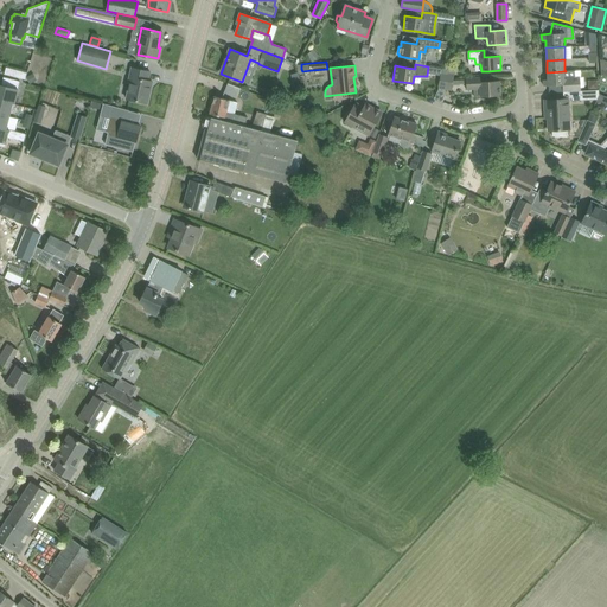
[(25,80),(27,72),(6,66),(5,74),(25,80)]
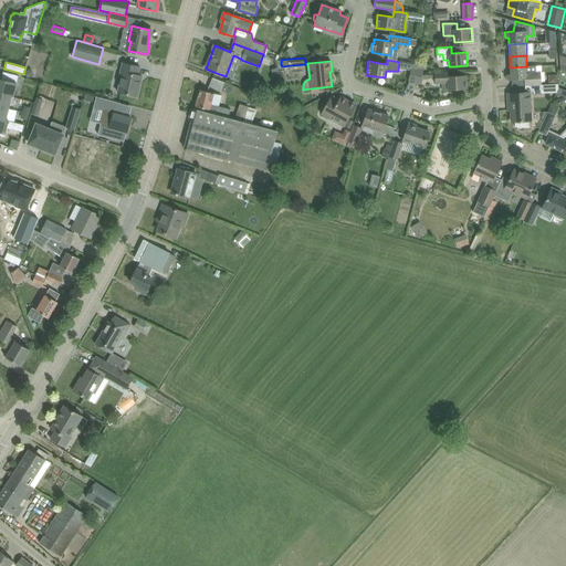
[(117,92),(126,94),(137,96),(142,76),(138,75),(140,66),(123,63),(119,76),(121,76),(117,92)]
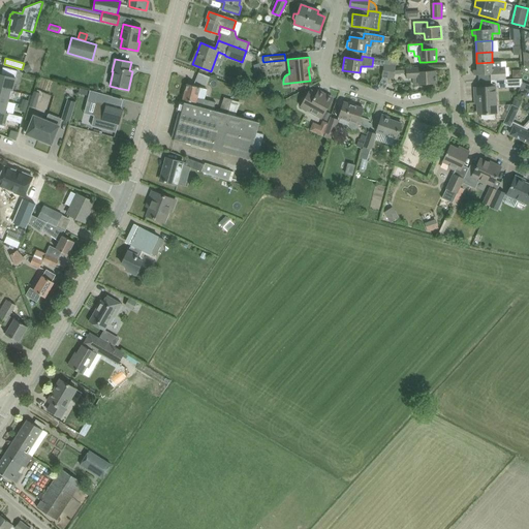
[(493,62),(476,63),(477,69),(473,69),(473,74),(491,74),(491,81),(498,80),(506,80),(505,66),(501,66),(500,61),(492,61),(493,62)]
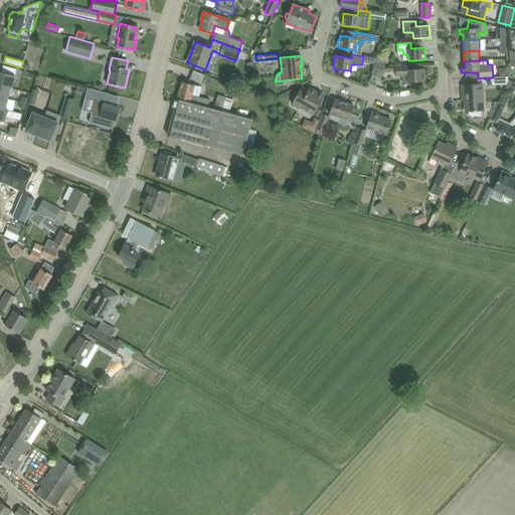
[(22,65),(26,71),(31,68),(27,62),(22,65)]
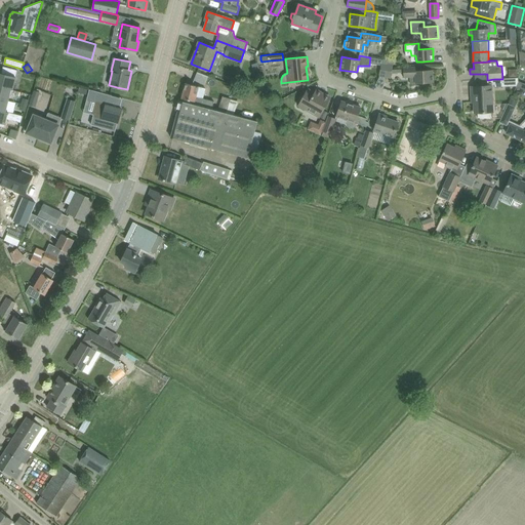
[(387,65),(385,77),(391,78),(392,72),(403,72),(403,77),(415,77),(415,83),(433,83),(433,70),(415,71),(415,67),(392,69),(393,65),(387,65)]
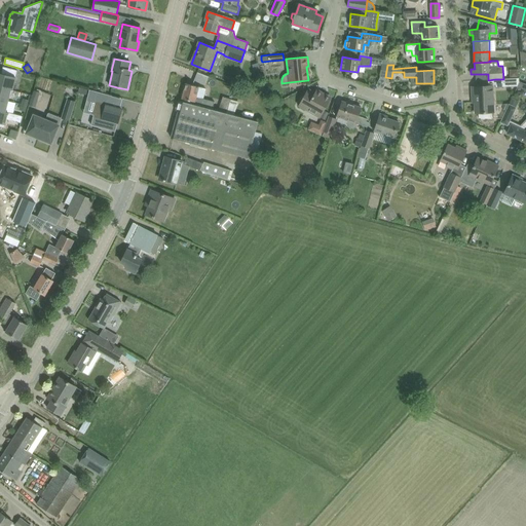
[(0,85),(10,89),(15,72),(1,68),(0,70),(0,85)]
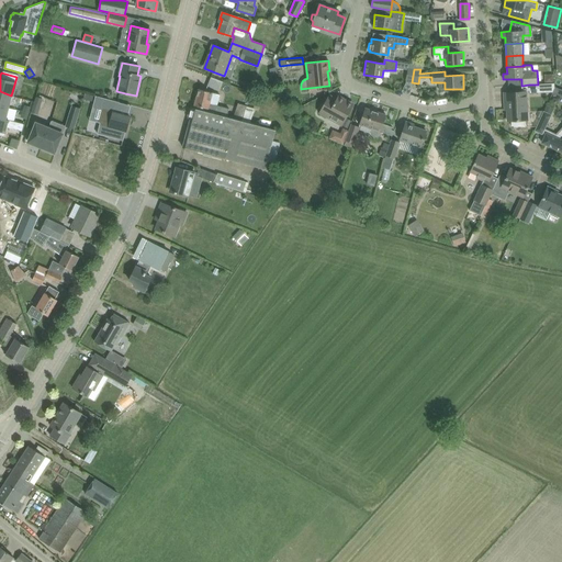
[(538,85),(529,85),(529,93),(538,93),(538,85)]
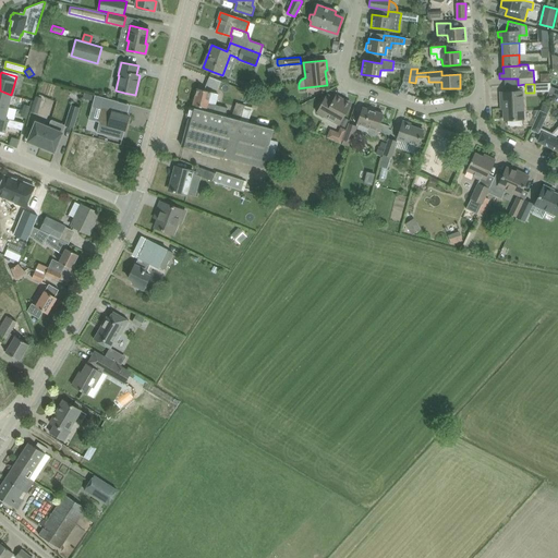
[(557,88),(550,86),(547,93),(557,96),(557,88)]
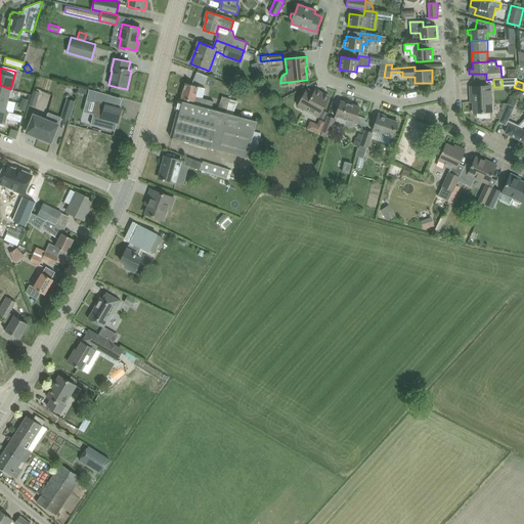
[(185,83),(181,98),(186,99),(186,102),(185,102),(212,110),(214,101),(206,99),(203,98),(205,88),(198,86),(195,86),(185,83)]
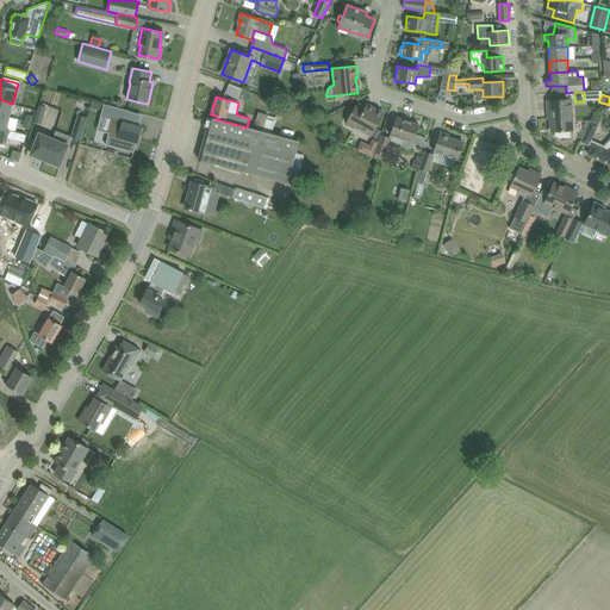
[(0,113),(8,117),(12,104),(0,99),(0,113)]
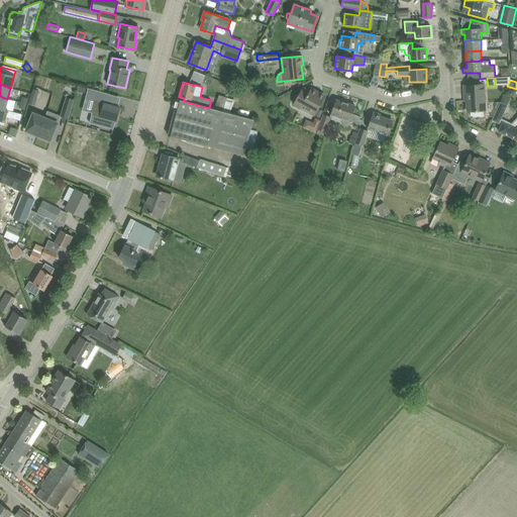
[(484,84),(463,85),(464,96),(467,96),(467,111),(471,111),(471,116),(484,117),(483,110),(496,110),(500,102),(485,102),(484,84)]
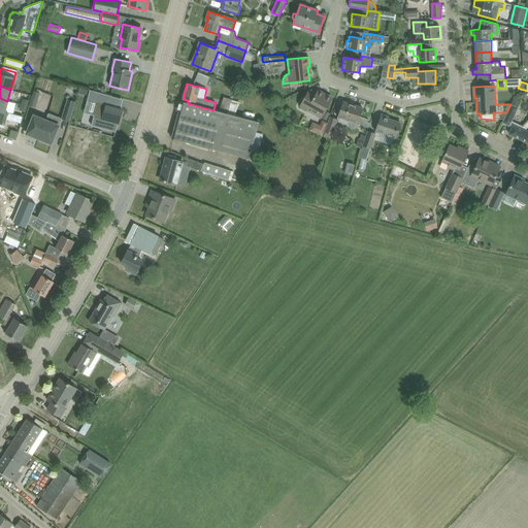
[(309,89),(304,98),(299,106),(321,119),(327,108),(332,99),(327,96),(327,95),(318,90),(316,93),(309,89)]
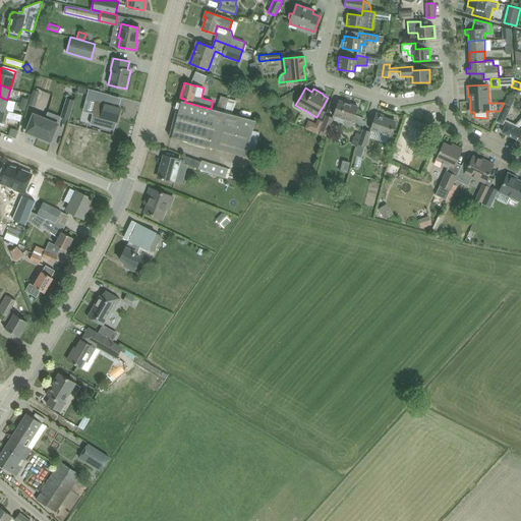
[(89,90),(85,100),(94,102),(91,113),(93,114),(91,124),(114,130),(116,122),(117,122),(120,108),(118,108),(108,105),(111,95),(89,89),(89,90)]
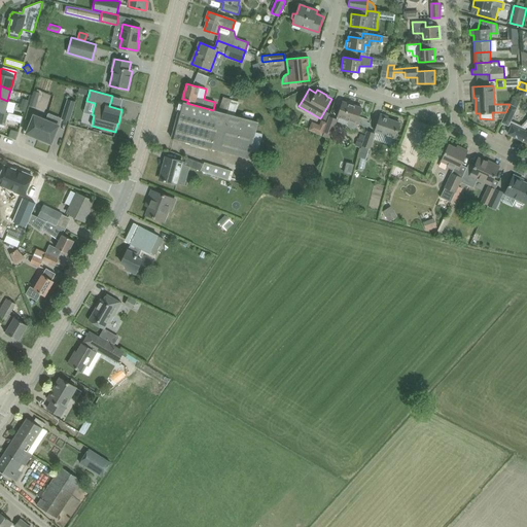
[(223,97),(218,111),(227,114),(227,113),(234,115),(235,114),(237,105),(231,103),(232,100),(231,100),(223,97)]
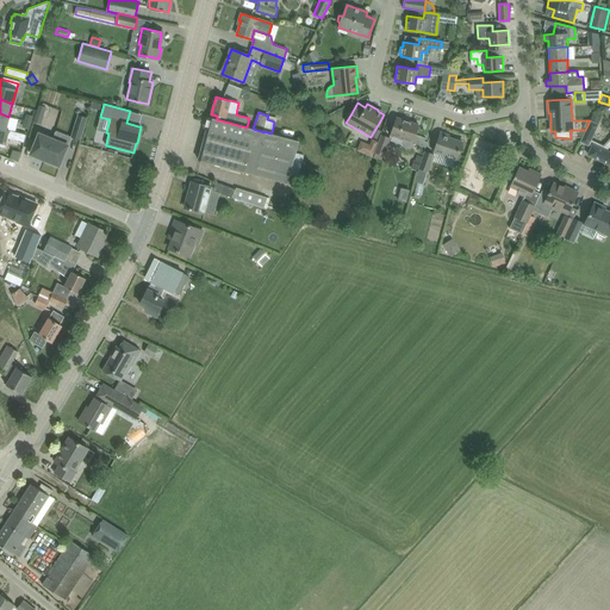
[(80,141),(87,117),(78,114),(70,137),(80,141)]
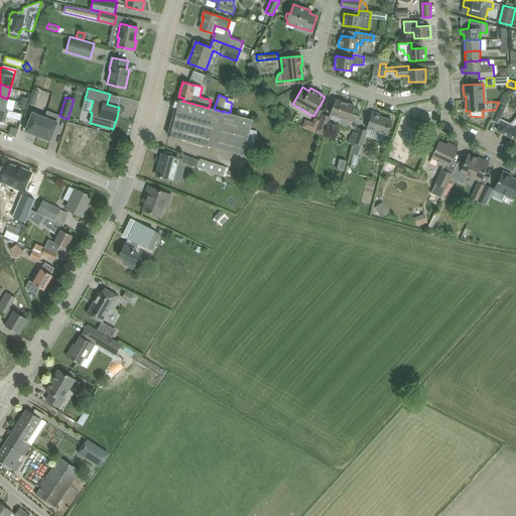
[(174,109),(168,135),(177,138),(208,146),(243,156),(245,147),(252,149),(257,131),(250,129),(253,119),(230,112),(229,113),(223,111),(223,112),(214,109),(209,108),(182,101),(183,101),(175,99),(173,109),(174,109)]
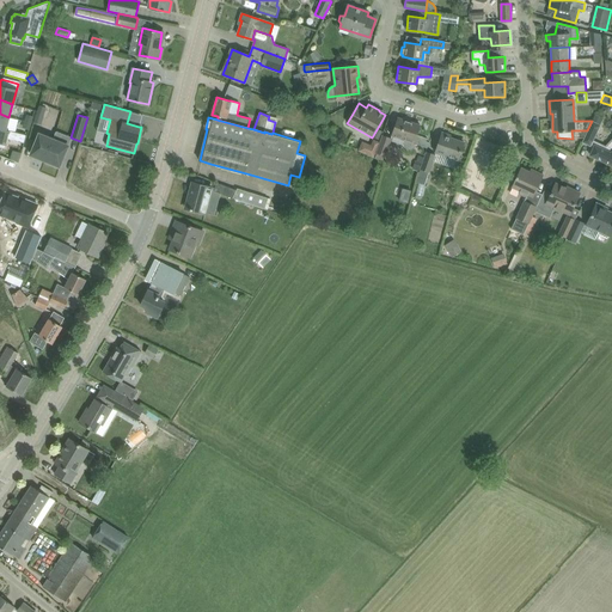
[(398,120),(393,132),(392,136),(404,140),(404,141),(403,142),(403,144),(404,146),(405,147),(407,148),(409,150),(410,150),(412,148),(414,147),(415,147),(415,145),(416,144),(427,148),(429,142),(426,141),(427,139),(416,135),(420,124),(405,120),(404,122),(398,120)]
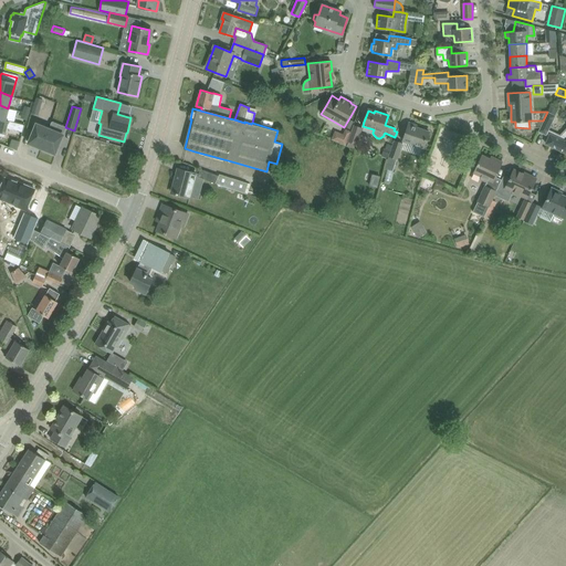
[(544,121),(543,122),(538,132),(546,135),(549,136),(546,144),(564,152),(565,150),(565,148),(565,147),(565,126),(559,134),(548,129),(555,115),(548,112),(547,112),(543,121),(544,121)]
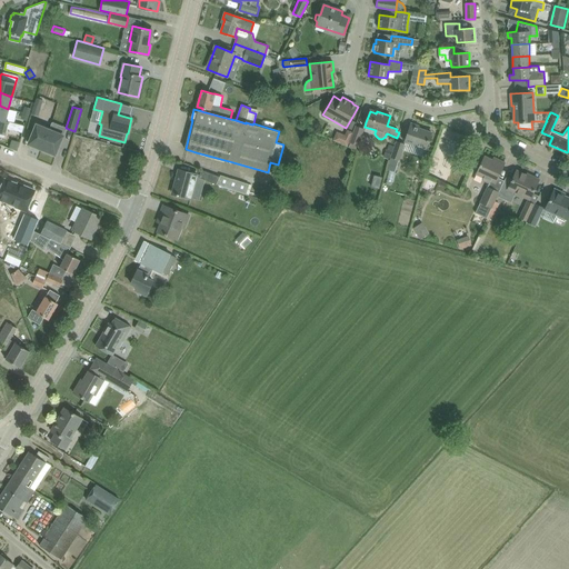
[(22,132),(25,126),(6,120),(6,121),(0,119),(0,136),(5,138),(7,129),(22,132)]
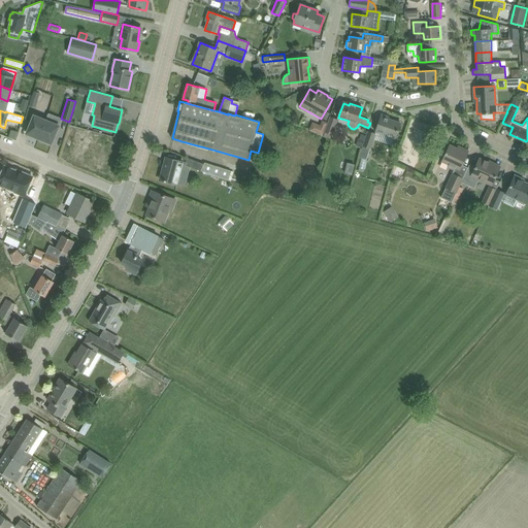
[(330,113),(326,110),(322,119),(326,121),(330,113)]
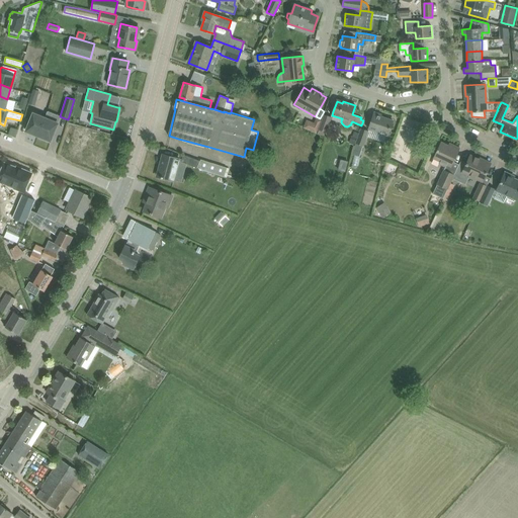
[(45,117),(37,136),(51,141),(58,123),(50,120),(53,113),(47,111),(45,117)]
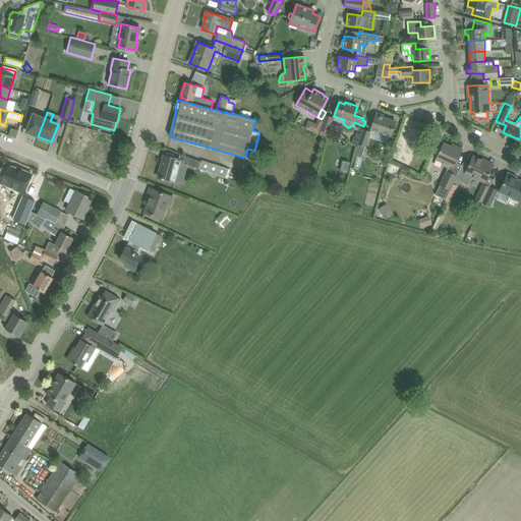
[(377,112),(373,122),(370,130),(390,136),(395,121),(380,116),(381,114),(377,112)]
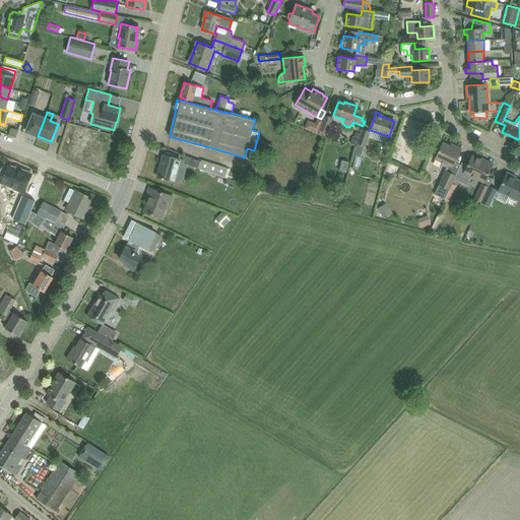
[(26,131),(38,136),(45,118),(34,114),(26,131)]
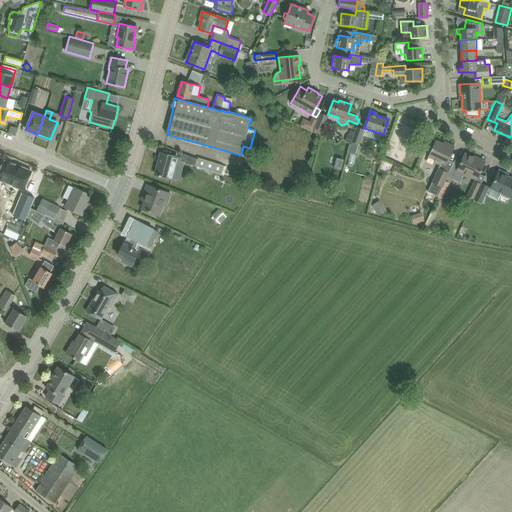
[(320,113),(315,128),(313,132),(320,135),(322,130),(327,116),(320,113)]
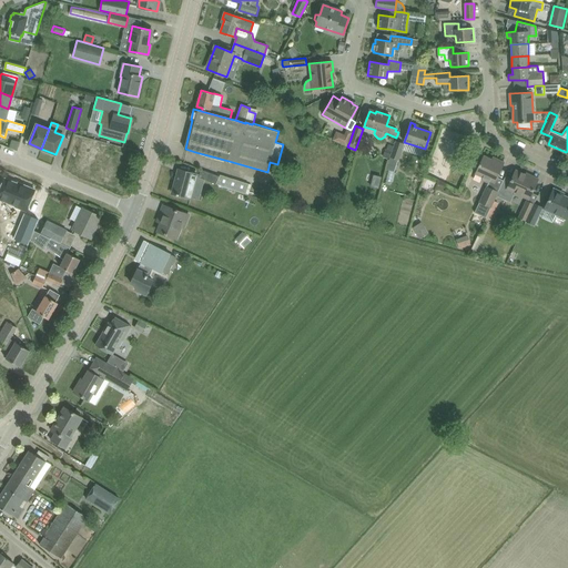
[(344,134),(341,143),(346,146),(353,132),(346,129),(344,134)]
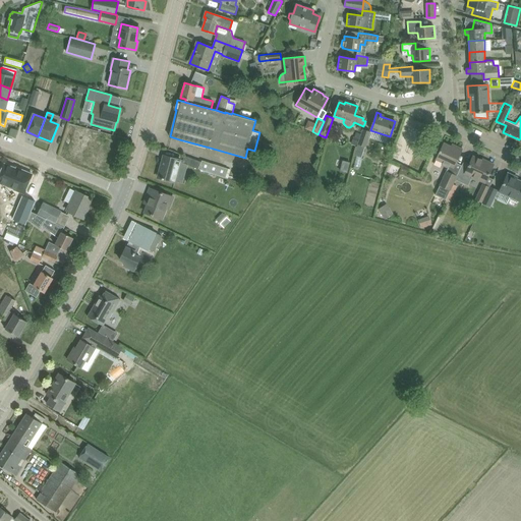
[(83,146),(80,154),(104,164),(108,152),(110,153),(112,145),(110,145),(111,142),(107,141),(109,133),(75,124),(72,133),(92,138),(90,147),(83,146)]
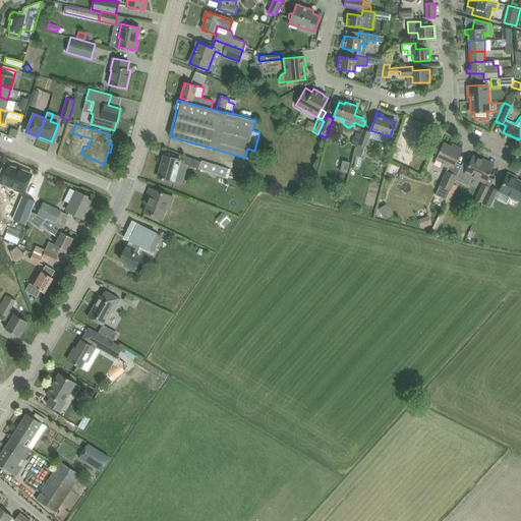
[(357,146),(357,147),(356,150),(363,152),(370,132),(363,129),(361,133),(360,137),(359,138),(357,146)]
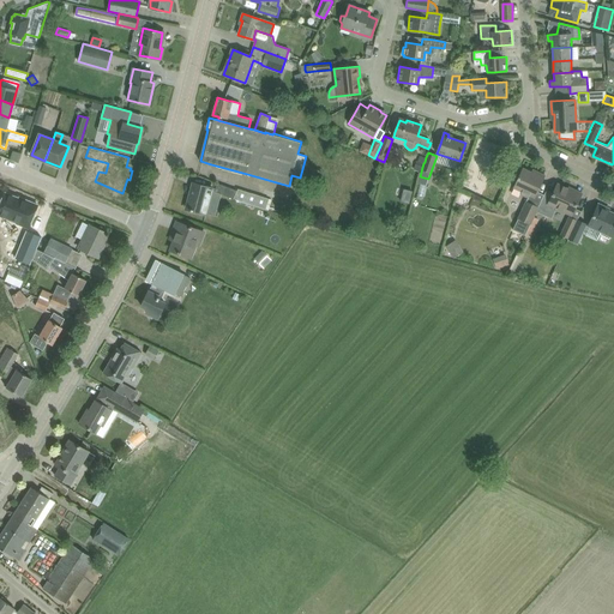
[(518,218),(512,229),(525,235),(530,224),(534,217),(542,199),(535,197),(539,190),(545,178),(531,172),(522,168),(517,179),(513,187),(522,192),(521,194),(528,198),(518,218)]
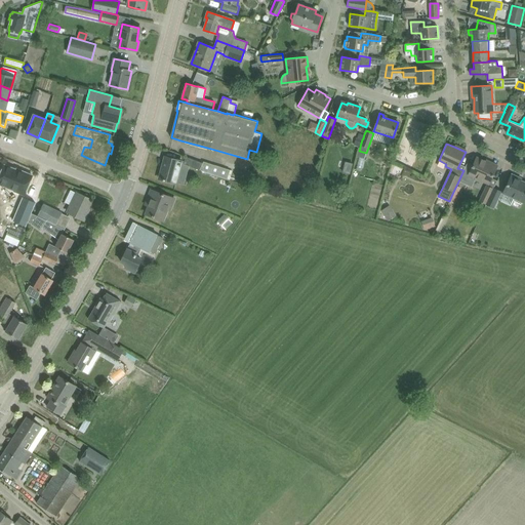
[(186,157),(184,164),(230,179),(232,170),(203,161),(186,157)]
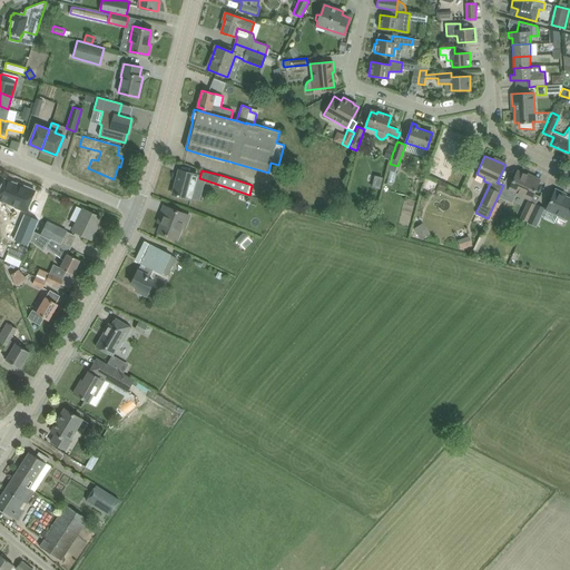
[(517,172),(512,182),(509,189),(517,193),(516,194),(523,198),(524,196),(531,199),(539,182),(517,172)]
